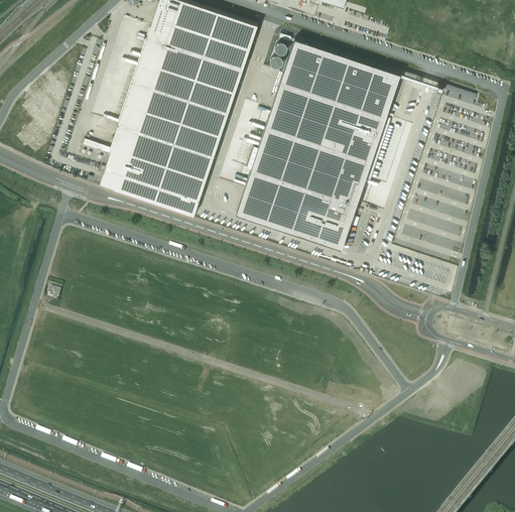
[(84,141),(82,147),(108,155),(98,185),(194,217),(257,26),(178,0),(159,0),(110,150),(84,141)]
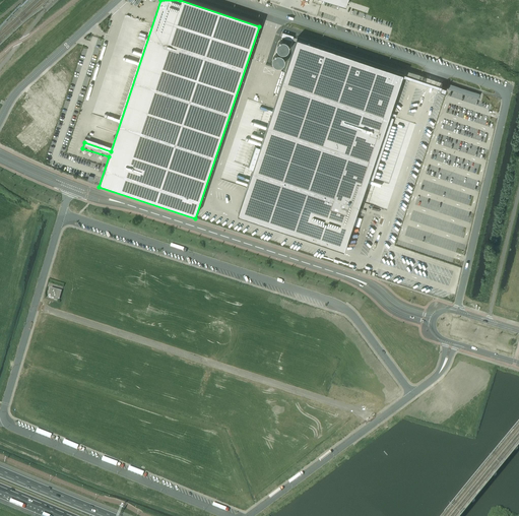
[(316,0),(345,10),(348,0),(316,0)]
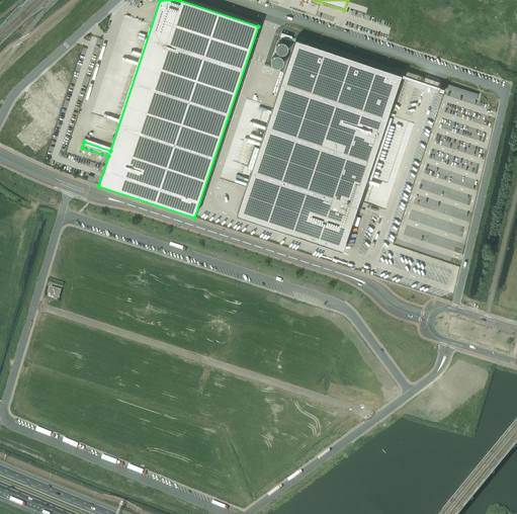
[(281,35),(279,40),(290,45),(291,39),(281,35)]
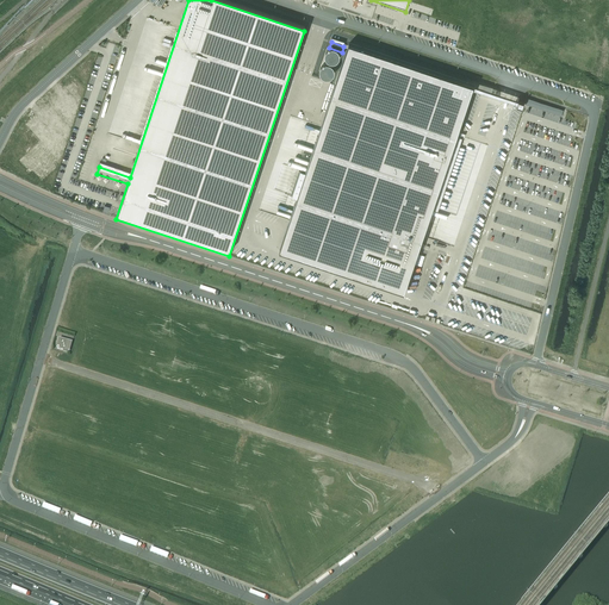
[(348,48),(279,255),(404,297),(472,93),(516,107),(516,110),(521,112),(523,106),(517,105),(473,89),(348,48)]
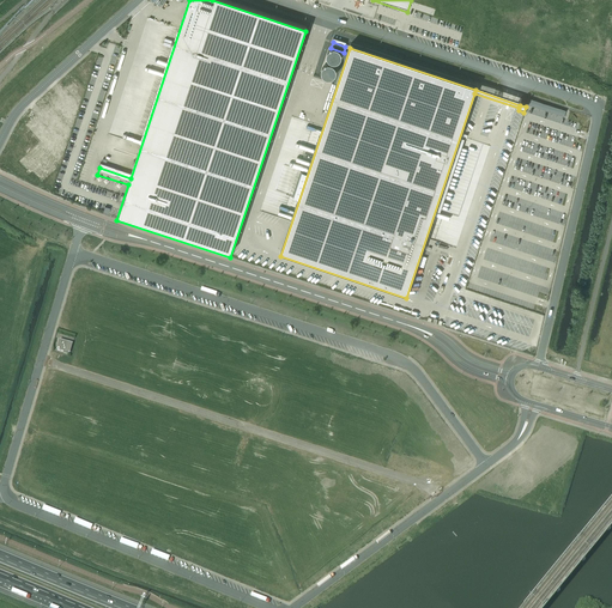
[(67,358),(70,350),(59,346),(56,354),(67,358)]
